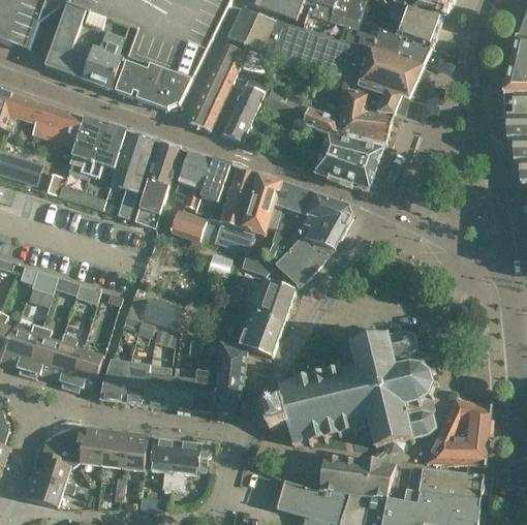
[(65,4),(104,18),(128,27),(136,29),(126,56),(114,91),(130,96),(132,91),(137,93),(135,98),(166,110),(166,107),(176,103),(178,104),(229,0),(0,0),(0,40),(28,51),(38,21),(65,4)]
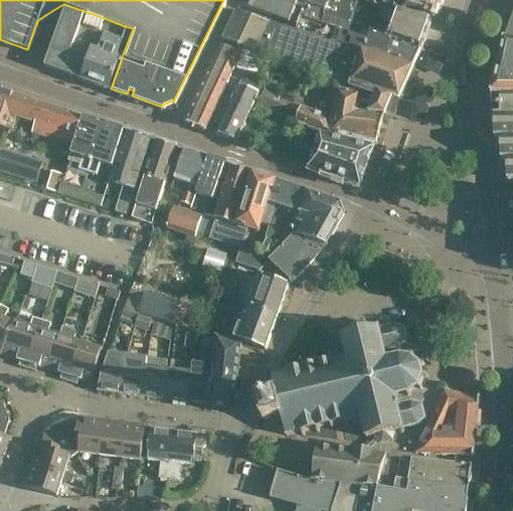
[(238,0),(237,1),(286,19),(293,2),(318,11),(322,0),(238,0)]
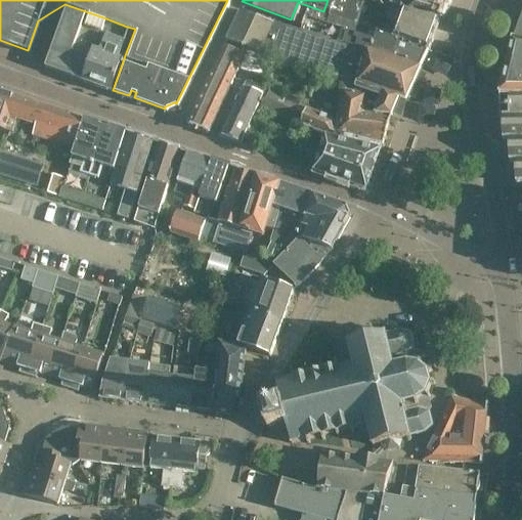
[(339,41),(419,62),(426,48),(436,17),(398,5),(396,11),(365,1),(362,0),(328,0),(323,11),(298,2),(291,19),(292,20),(290,25),(293,26),(293,27),(337,40),(339,41)]
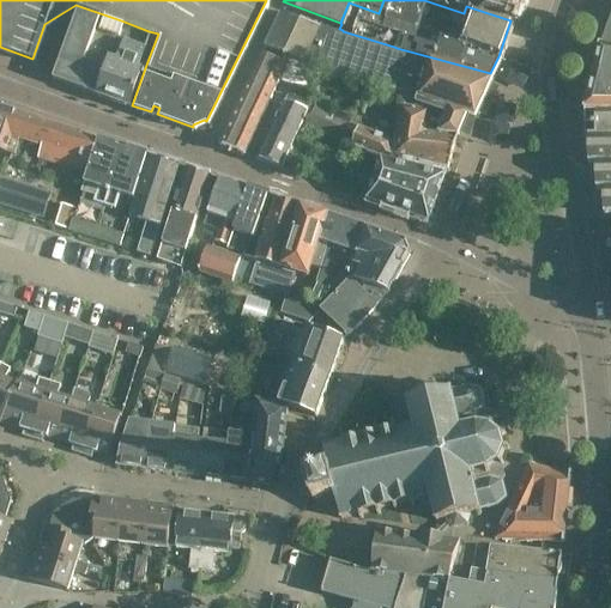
[(424,0),(428,1),(464,13),(466,6),(510,20),(516,5),(518,5),(520,0),(424,0)]
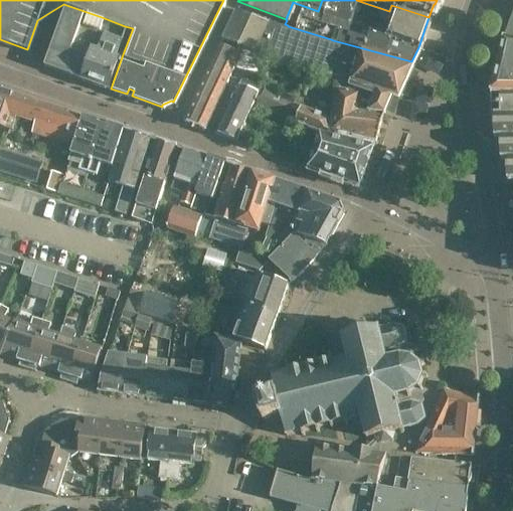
[(42,63),(78,76),(89,49),(102,17),(63,4),(42,63)]
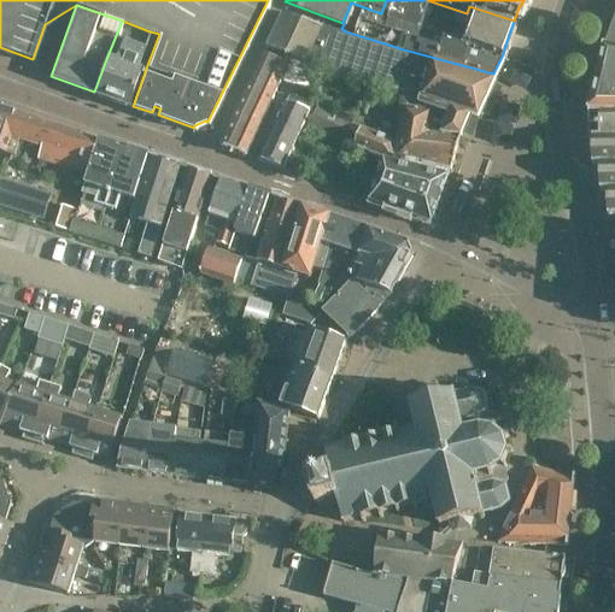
[(614,9),(603,43),(614,46),(614,9)]
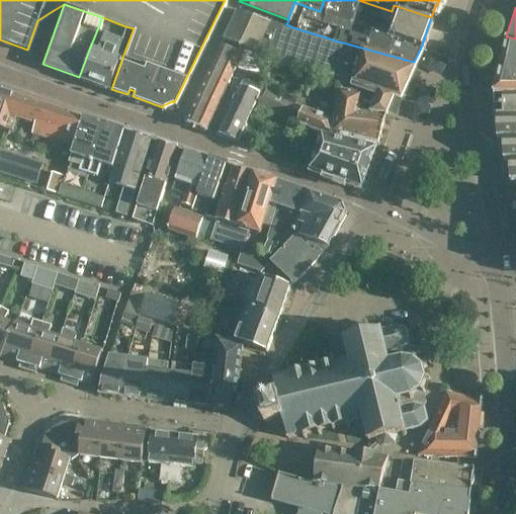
[(341,81),(340,86),(361,89),(362,86),(377,91),(369,111),(382,116),(392,92),(399,95),(414,62),(335,40),(333,39),(289,26),(289,25),(286,24),(270,20),(236,8),(222,37),(241,46),(242,46),(255,51),(256,51),(307,68),(307,70),(332,78),(341,81)]
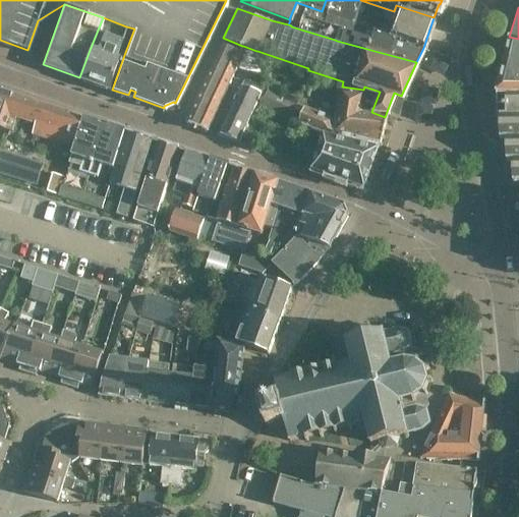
[(90,50),(79,77),(80,77),(109,88),(118,61),(114,60),(126,26),(103,17),(90,50)]
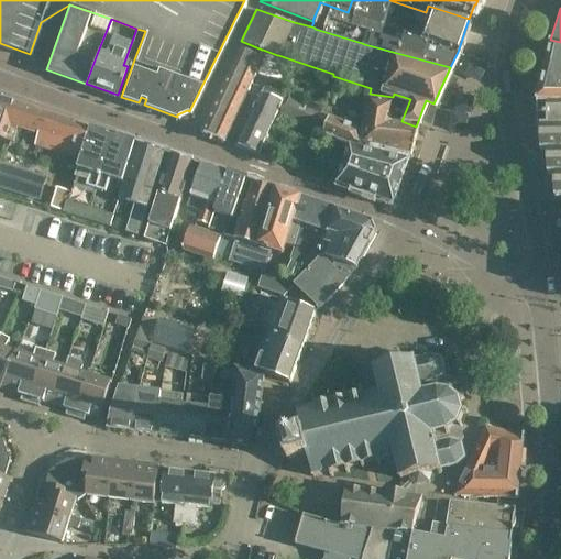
[(560,42),(550,40),(549,39),(543,61),(560,65),(560,42)]
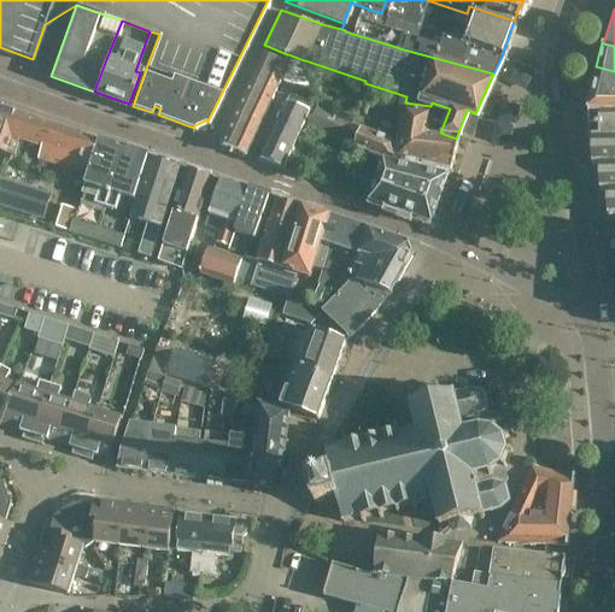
[(287,54),(264,45),(220,143),(244,153),(271,92),(288,54),(287,54)]
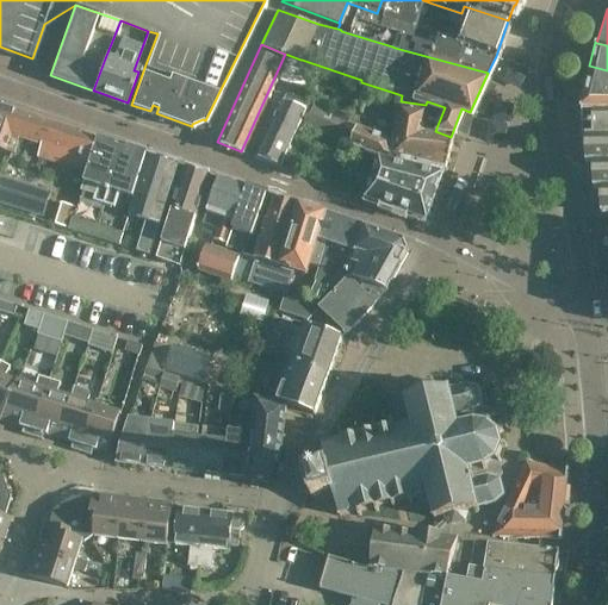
[(607,105),(607,70),(589,66),(581,101),(593,106),(607,105)]
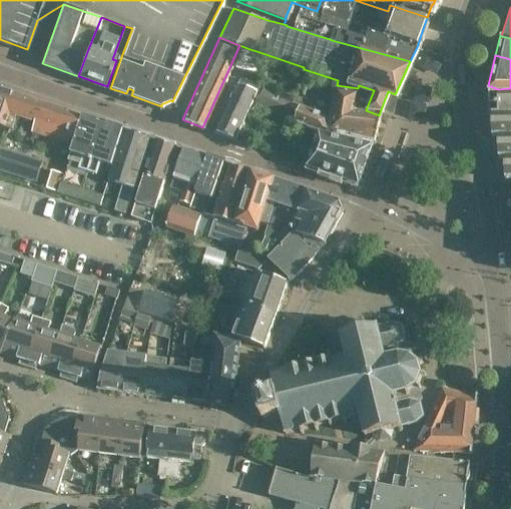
[(212,131),(233,138),(259,82),(238,75),(212,131)]
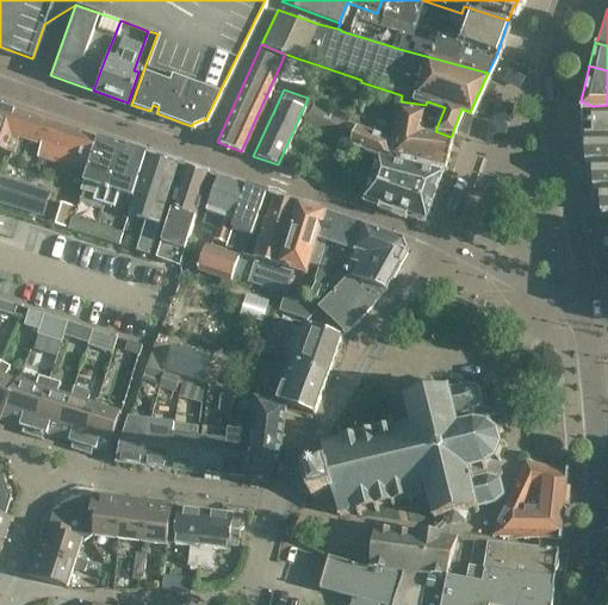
[(501,135),(512,99),(494,94),(484,130),(501,135)]
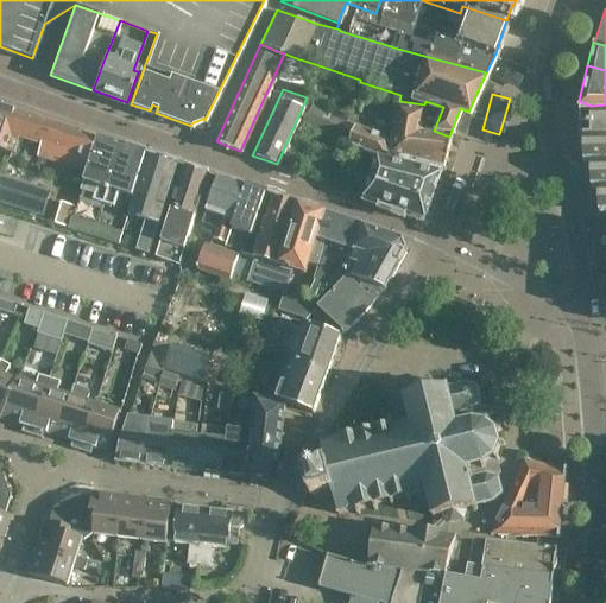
[(424,105),(399,101),(395,101),(389,135),(353,120),(310,100),(302,120),(343,140),(376,153),(385,156),(385,153),(440,166),(450,137),(449,137),(434,131),(443,107),(425,101),(424,105)]
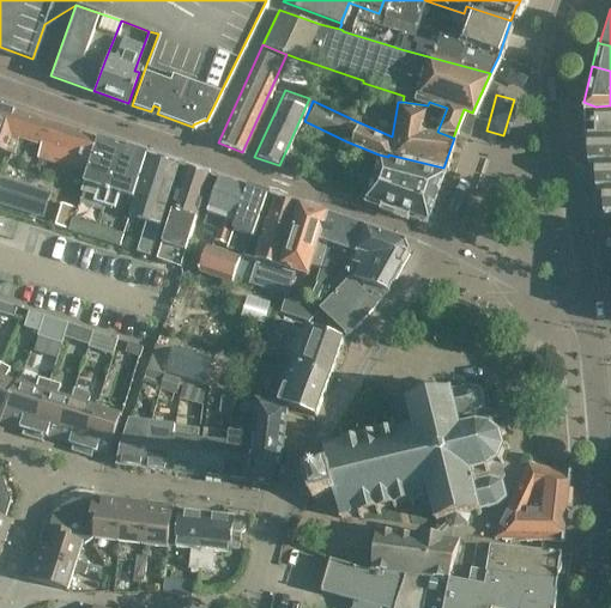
[(610,105),(596,107),(584,102),(582,108),(582,135),(586,135),(587,162),(593,162),(594,187),(602,187),(602,213),(610,212),(610,228),(610,242),(610,105)]
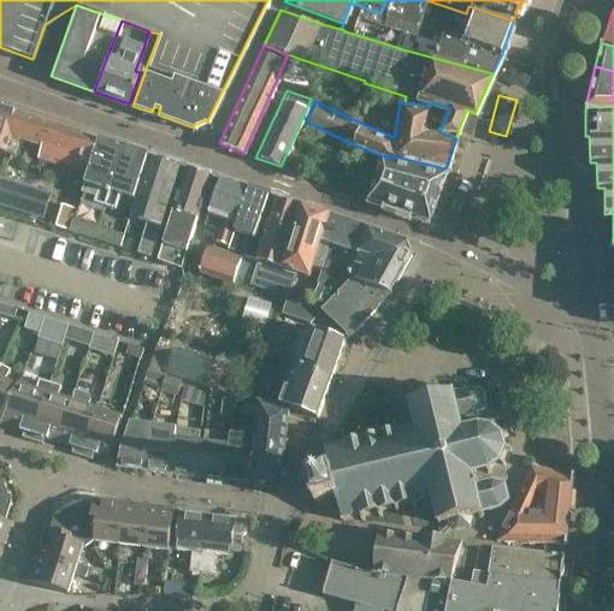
[(0,148),(6,149),(11,135),(12,134),(7,132),(15,108),(0,104),(0,148)]
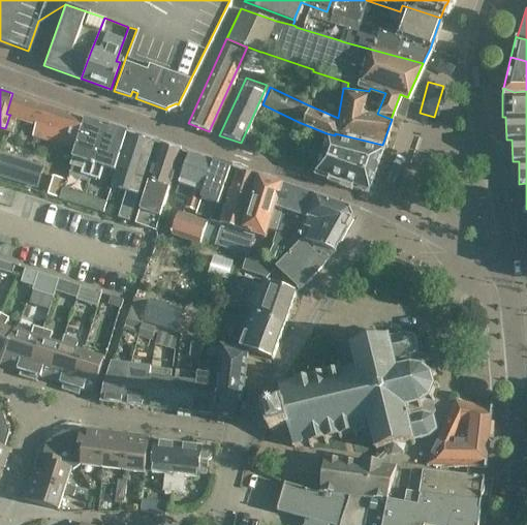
[(33,123),(30,132),(73,146),(83,117),(83,115),(12,93),(6,114),(10,115),(9,116),(33,123)]
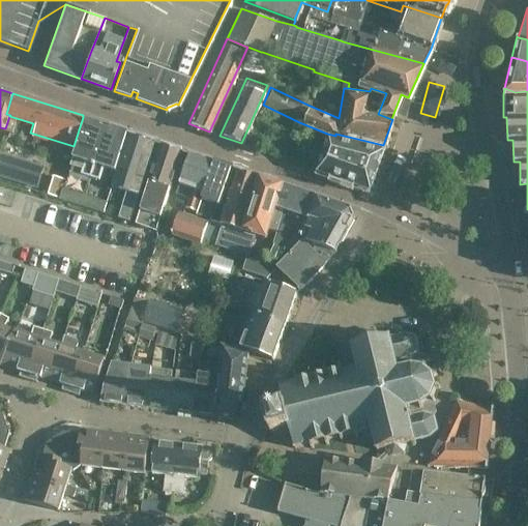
[(79,172),(88,175),(103,126),(97,124),(98,122),(83,117),(74,146),(70,155),(67,164),(80,167),(79,172)]
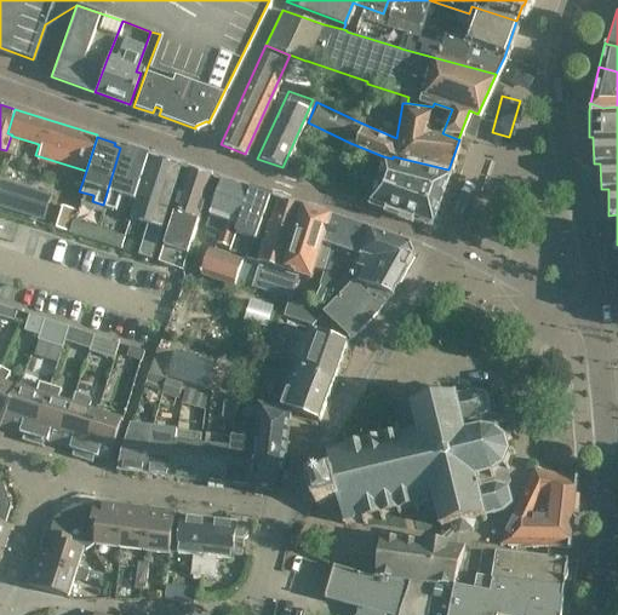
[(119,193),(132,197),(146,154),(129,148),(127,150),(120,148),(103,205),(114,207),(119,193)]
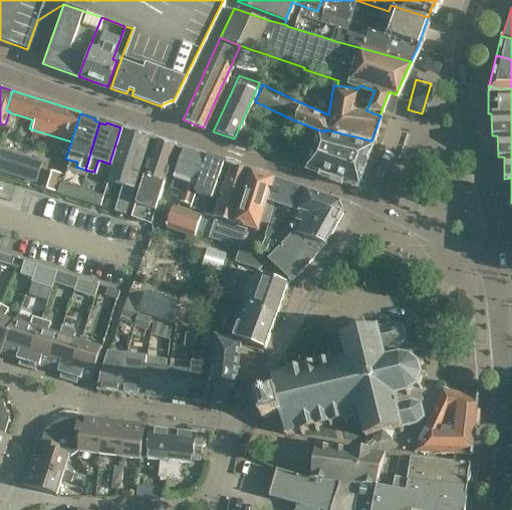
[(133,186),(149,136),(120,128),(109,164),(105,178),(121,183),(113,209),(124,212),(133,187),(133,186)]
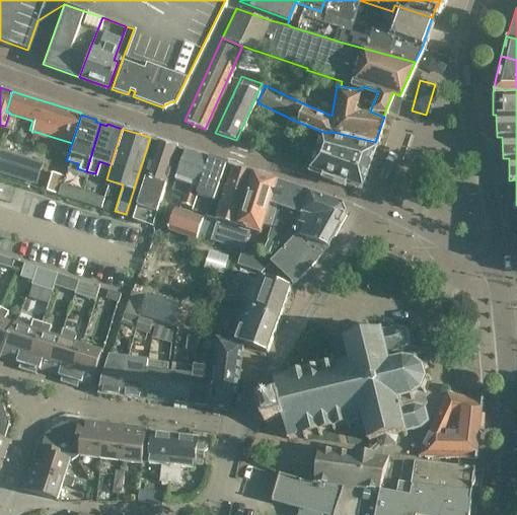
[(375,145),(328,133),(320,131),(308,166),(361,185),(375,145)]
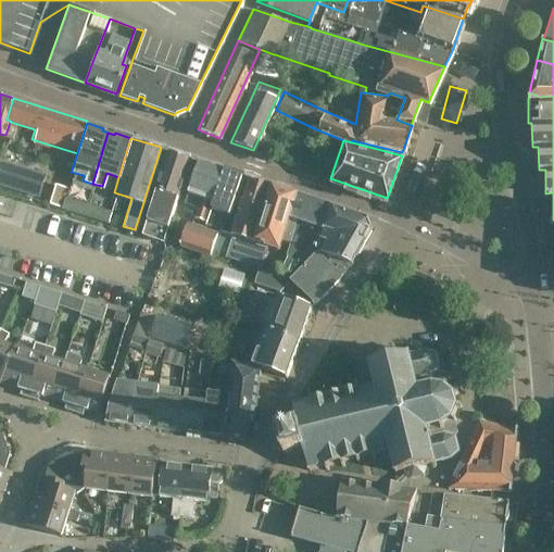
[(189,155),(166,149),(153,188),(140,233),(162,240),(189,155)]
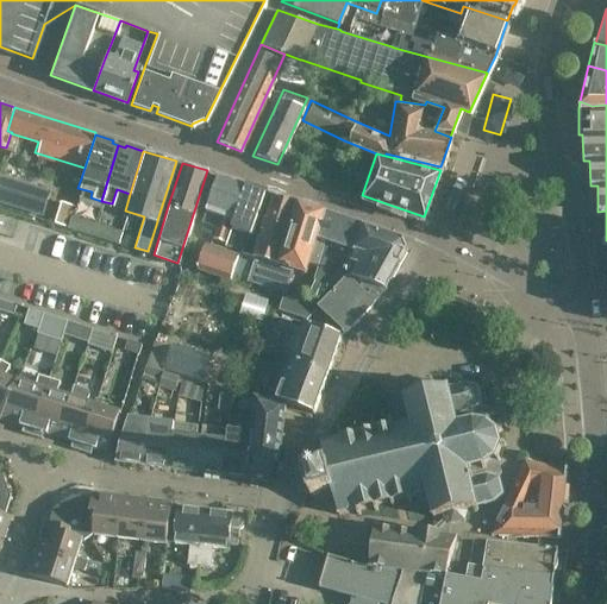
[(229,278),(230,274),(239,250),(223,244),(245,183),(217,172),(204,208),(219,214),(211,237),(208,244),(204,243),(195,266),(229,278)]
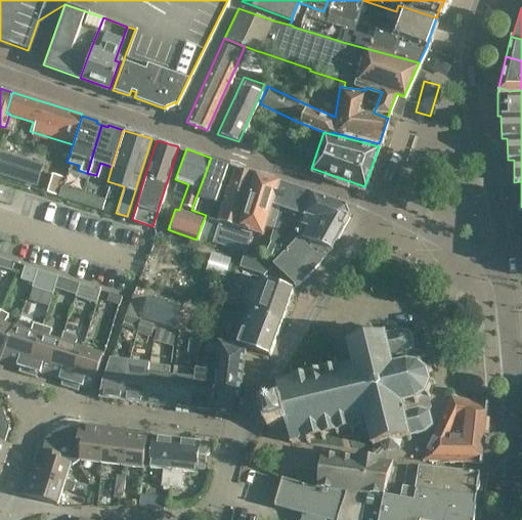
[(45,166),(35,162),(14,155),(0,149),(0,176),(5,178),(6,174),(28,182),(31,173),(41,176),(45,166)]
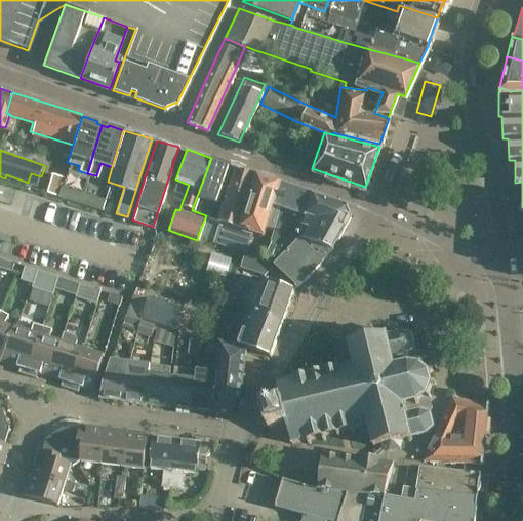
[(211,158),(198,195),(217,201),(232,165),(211,158)]
